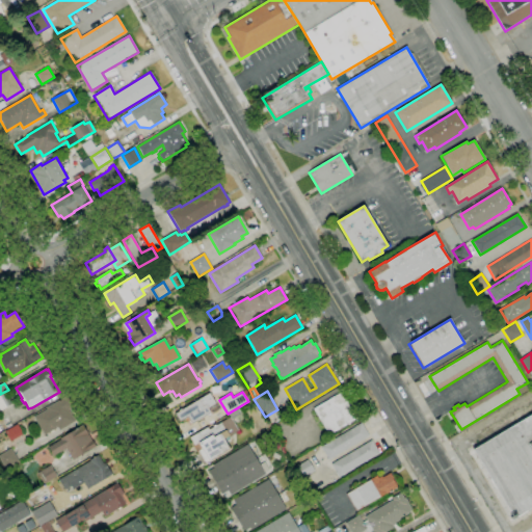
[(328,435),(313,409),(342,392),(357,419),(328,435)]
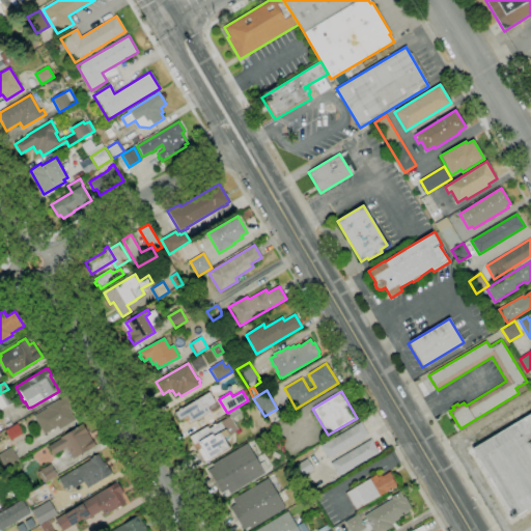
[(0,394),(5,392),(11,403),(1,410),(0,409),(0,394)]
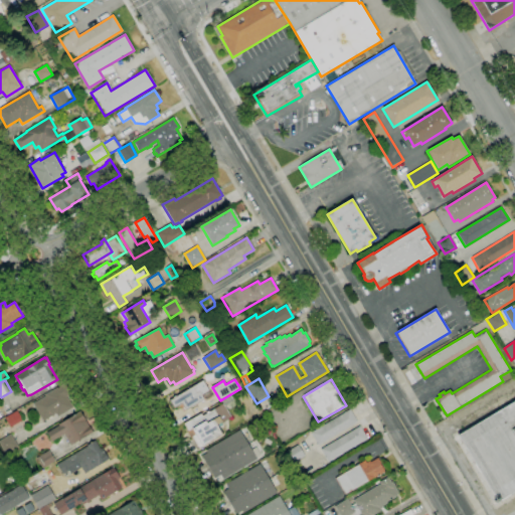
[(186,410),(182,404),(174,408),(169,400),(203,380),(209,390),(201,395),(204,399),(186,410)]
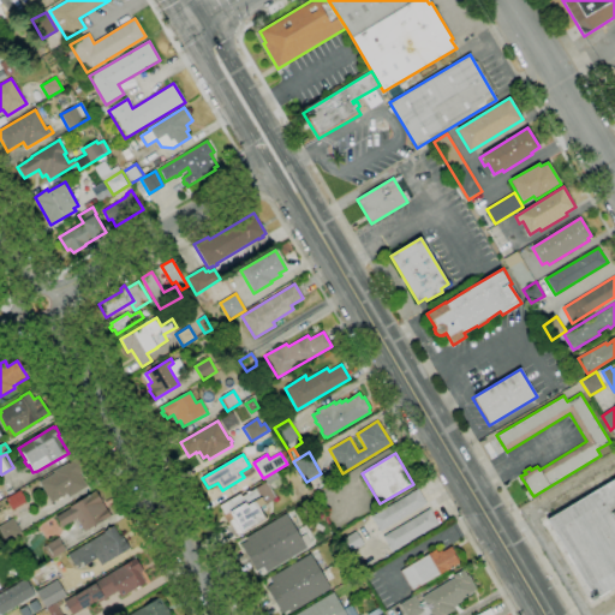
[(52,503),(40,482),(54,473),(54,472),(69,463),(70,464),(77,459),(84,471),(79,473),(87,487),(69,497),(67,494),(52,503)]
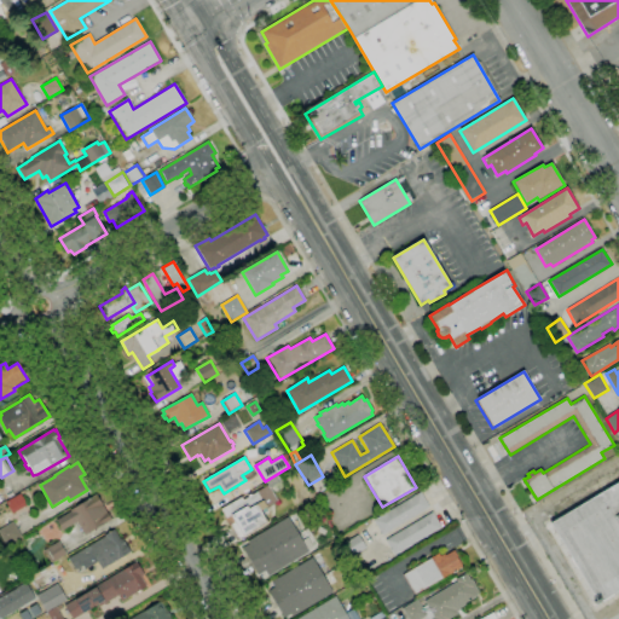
[(618,482),(549,520),(591,602),(618,588),(618,482)]
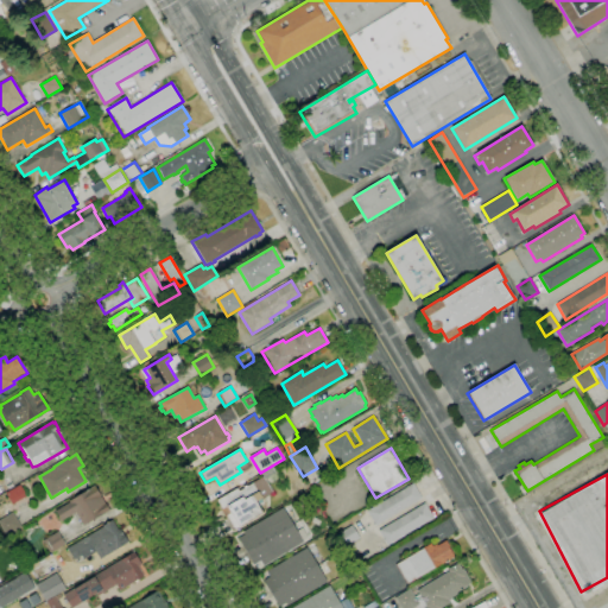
[(234,531),(216,501),(238,488),(239,492),(244,488),(242,487),(246,485),(247,486),(264,476),(272,492),(255,501),(263,513),(234,531)]
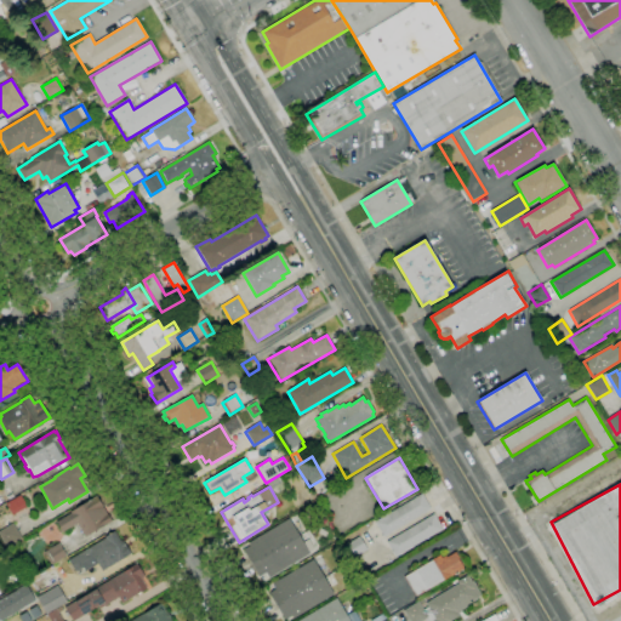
[(383,537),(374,522),(421,494),(431,508),(383,537)]
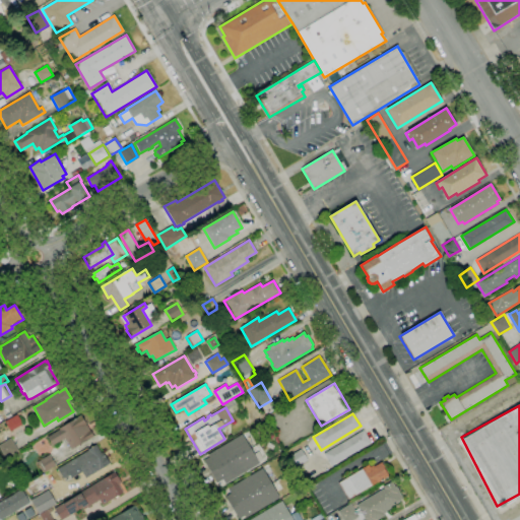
[(10,432),(5,421),(16,414),(22,425),(10,432)]
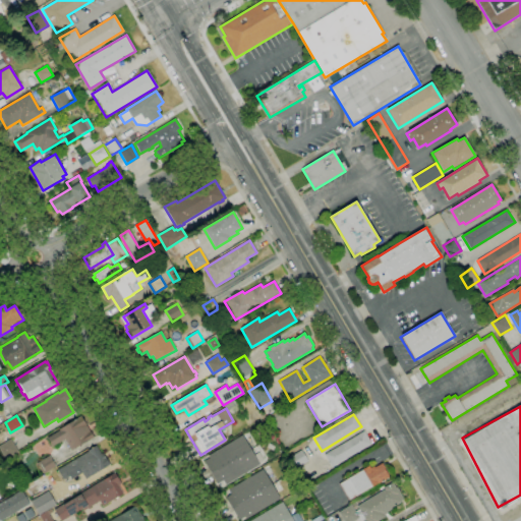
[(71,451),(64,440),(53,447),(48,438),(59,430),(59,429),(80,416),(94,437),(71,451)]
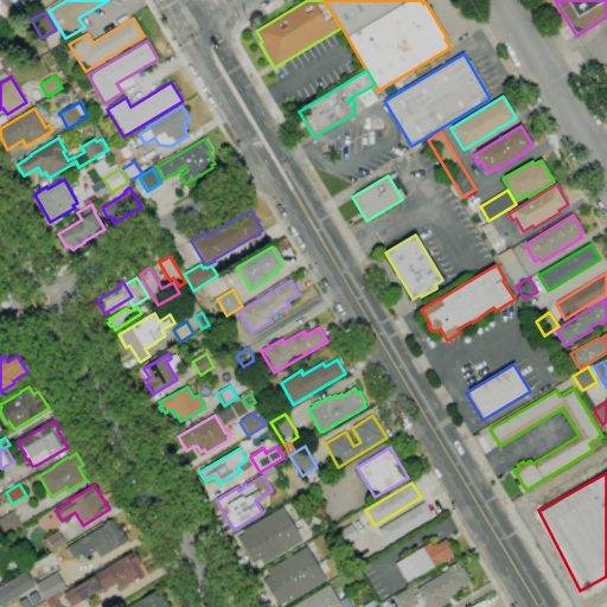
[(387,545),(377,530),(425,503),(433,517),(387,545)]
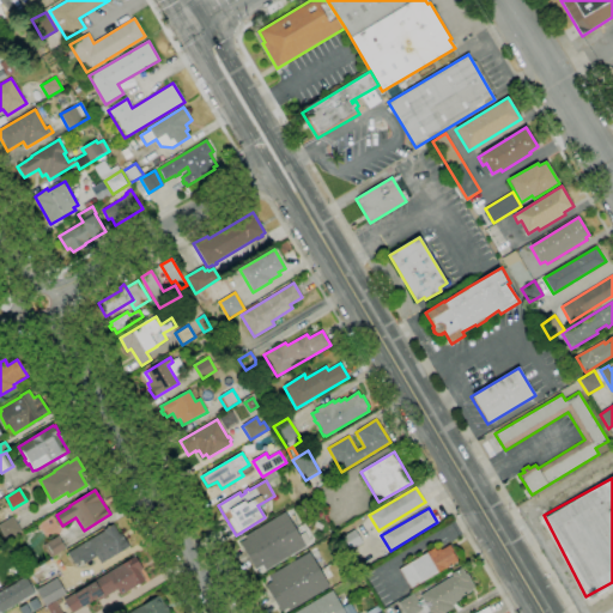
[(265,571),(262,565),(255,570),(240,542),(247,539),(246,536),(285,513),(305,547),(265,571)]
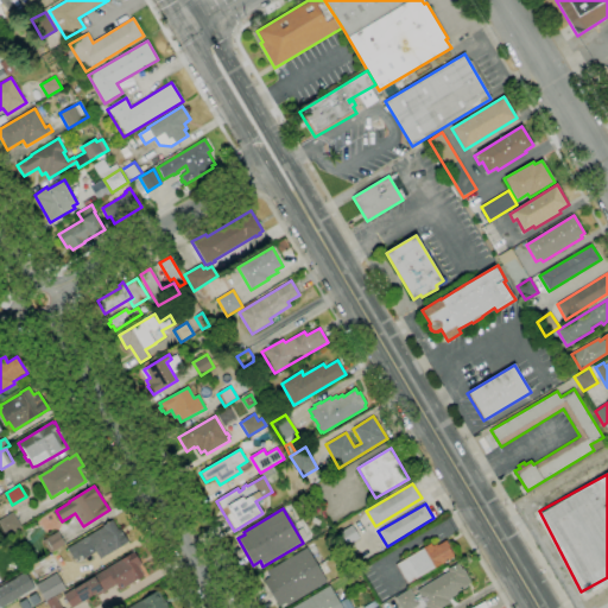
[(7,536),(0,525),(0,519),(13,513),(21,527),(7,536)]
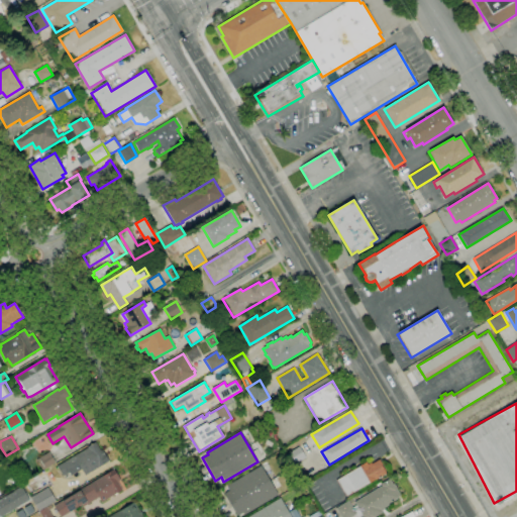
[(63,477),(57,467),(88,448),(87,447),(95,442),(100,450),(102,449),(109,461),(85,476),(81,470),(71,476),(70,473),(63,477)]
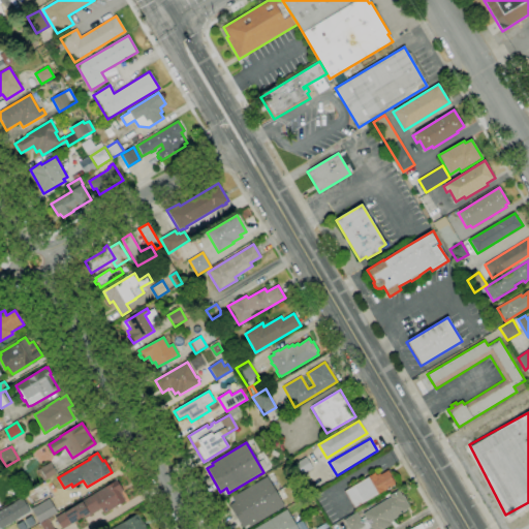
[(44,480),(37,470),(51,462),(57,473),(44,480)]
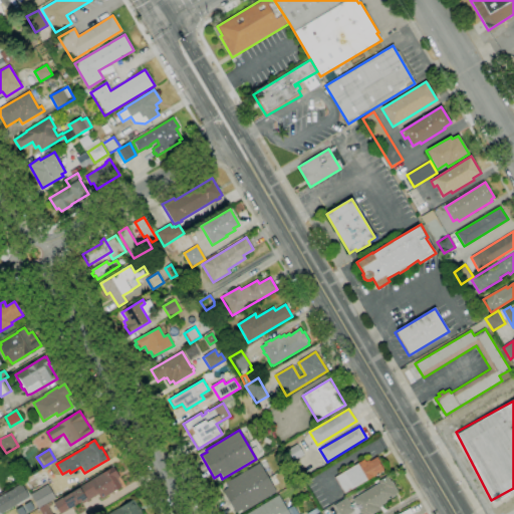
[(344,494),(334,478),(367,458),(369,462),(377,457),(379,462),(378,462),(383,471),(344,494)]
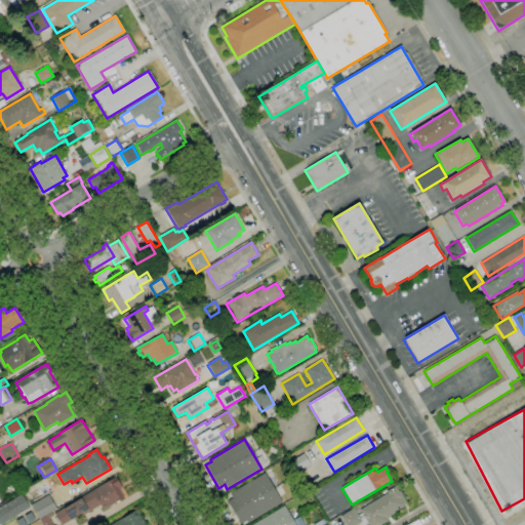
[(241,524),(227,501),(233,498),(230,493),(265,473),(282,502),(248,523),(246,521),(241,524)]
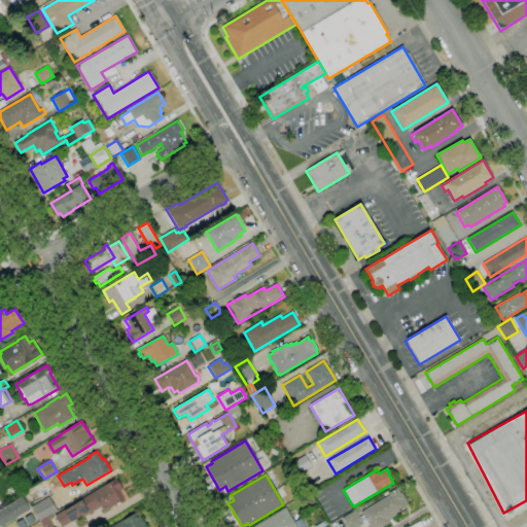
[(61,526),(55,515),(69,506),(115,478),(123,490),(120,491),(125,499),(102,513),(99,507),(84,517),(82,515),(63,526),(61,526)]
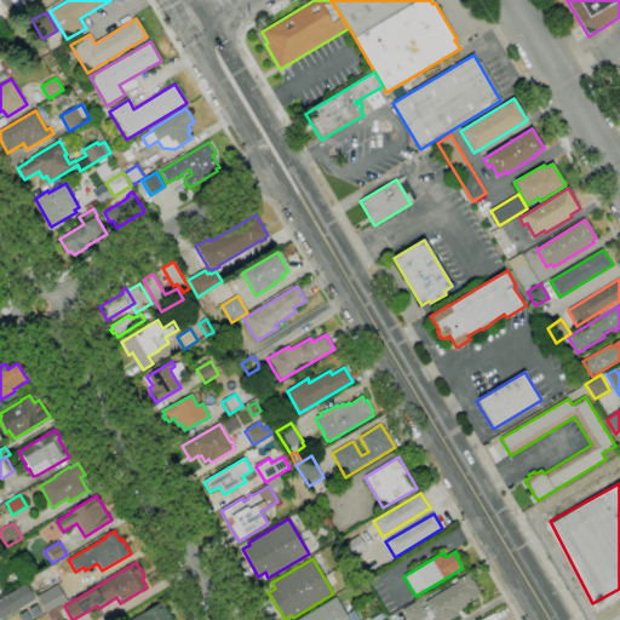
[(426,619),(425,618),(420,619),(408,619),(402,609),(418,601),(423,609),(428,606),(425,602),(458,583),(457,580),(468,574),(471,580),(472,580),(481,595),(477,596),(478,597),(466,604),(466,606),(460,609),(461,610),(458,613),(459,615),(451,619),(426,619)]
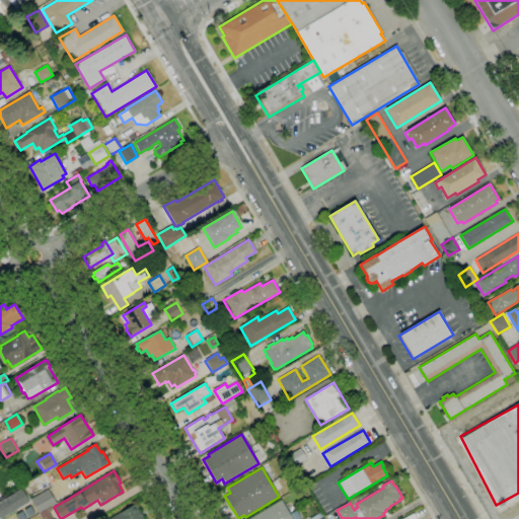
[(0,500),(0,517),(28,502),(21,489),(0,500)]
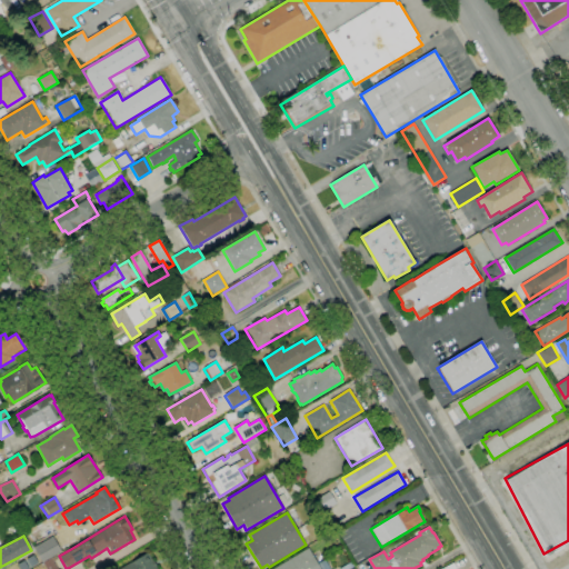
[(42,562),(35,548),(52,537),(61,551),(42,562)]
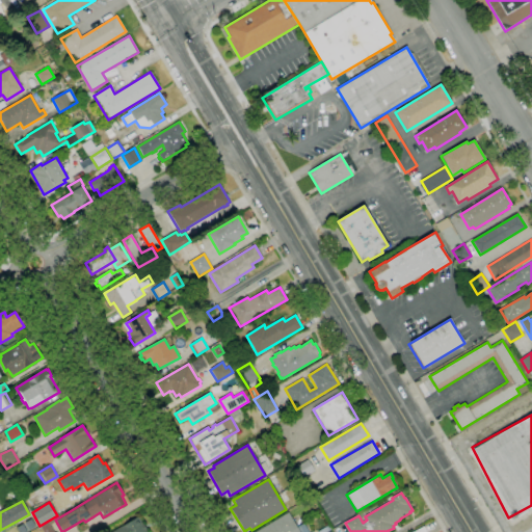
[(255,531),(288,512),(299,531),(255,531)]
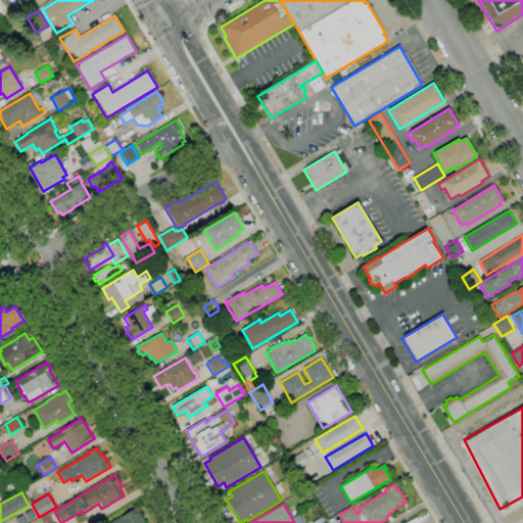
[(111,522),(135,509),(140,516),(142,516),(145,520),(143,521),(144,522),(111,522)]
